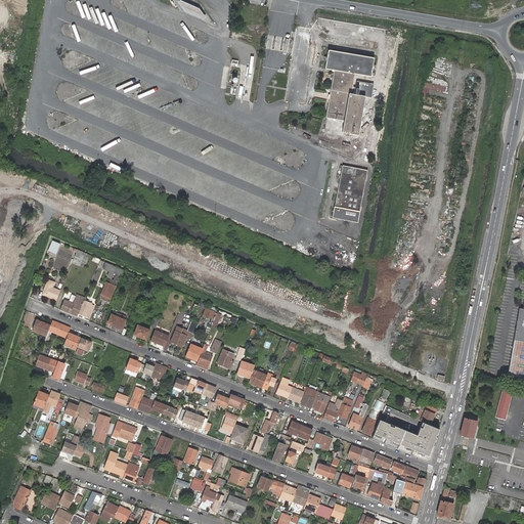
[(180,0),(177,2),(184,11),(199,18),(203,19),(206,18),(199,8),(189,5),(180,0)]
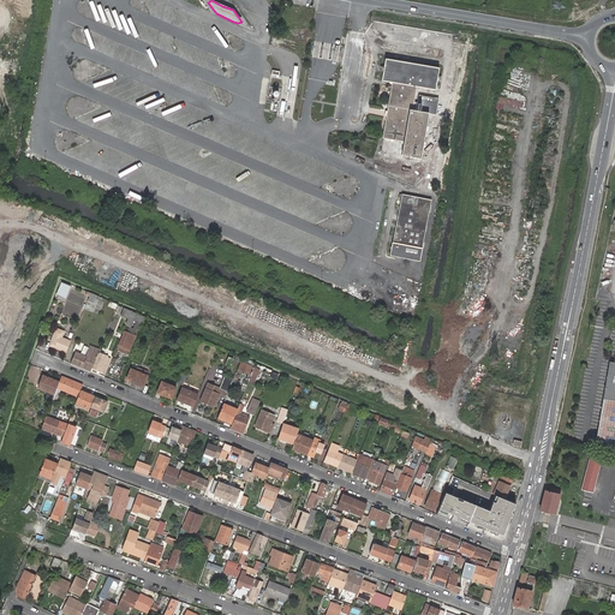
[(293,24),(303,25),(304,16),(294,15),(293,24)]
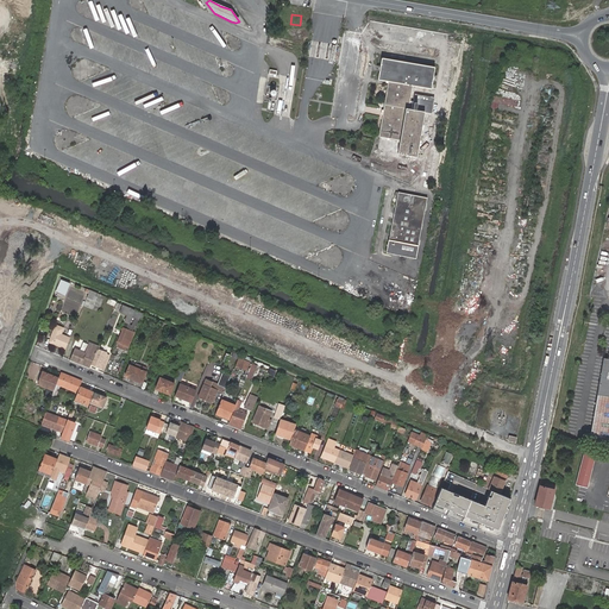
[(413,86),(431,89),(432,81),(433,75),(435,67),(382,57),(380,66),(380,71),(377,80),(389,82),(413,86)]
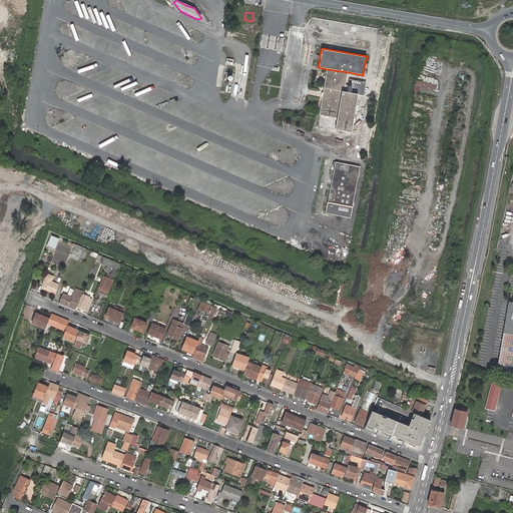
[(348,72),(328,69),(327,71),(324,91),(323,99),(320,114),(321,115),(337,117),(335,129),(340,130),(351,132),(353,120),(356,105),(358,93),(363,94),(365,83),(346,79),(348,72)]
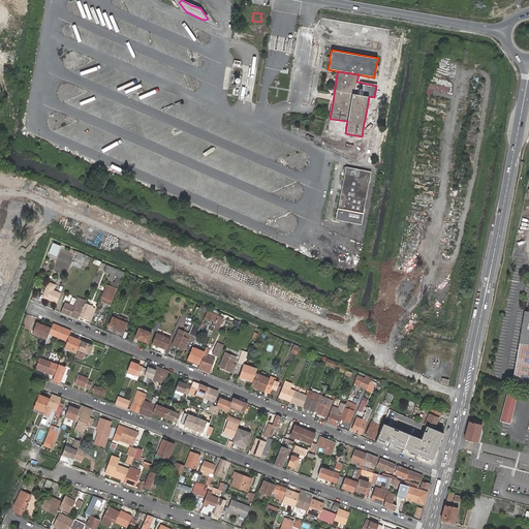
[(317,91),(317,98),(332,99),(332,92),(317,91)]
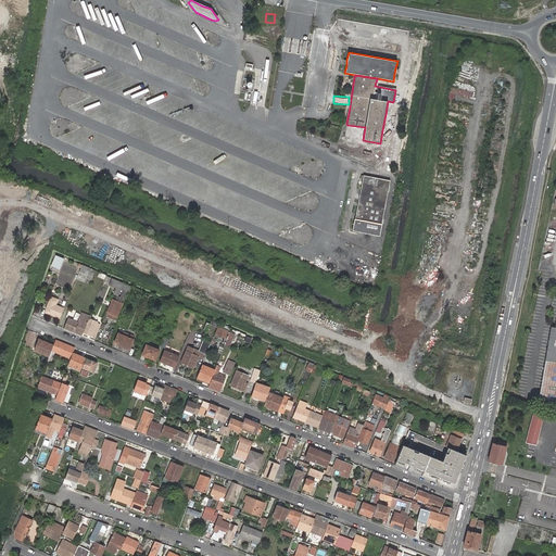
[(361,219),(382,224),(390,180),(363,175),(354,218),(352,230),(357,231),(361,219)]
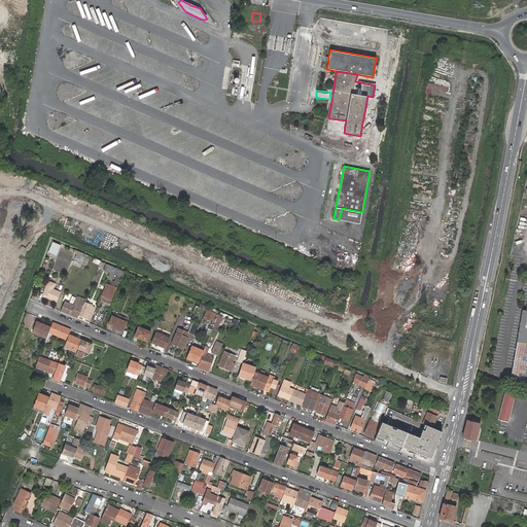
[(360,223),(362,212),(342,208),(339,219),(360,223)]
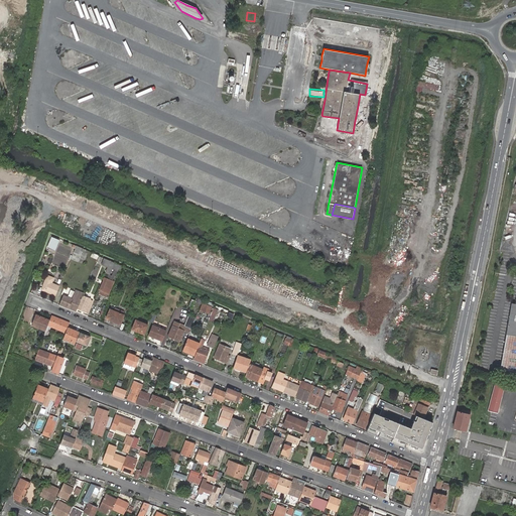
[(52,237),(47,248),(54,251),(59,240),(52,237)]
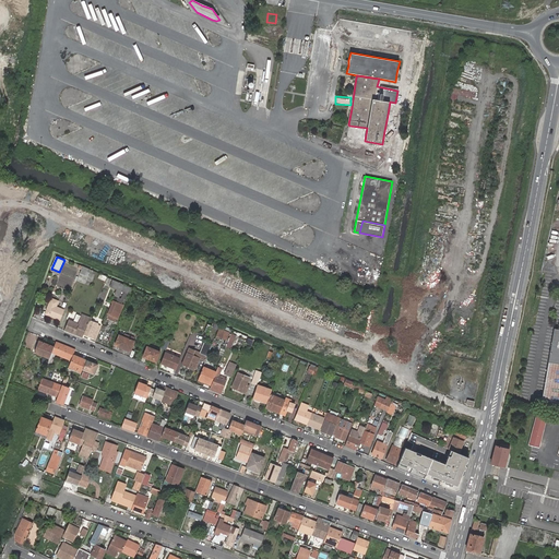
[(95,272),(82,266),(78,276),(91,282),(95,272)]
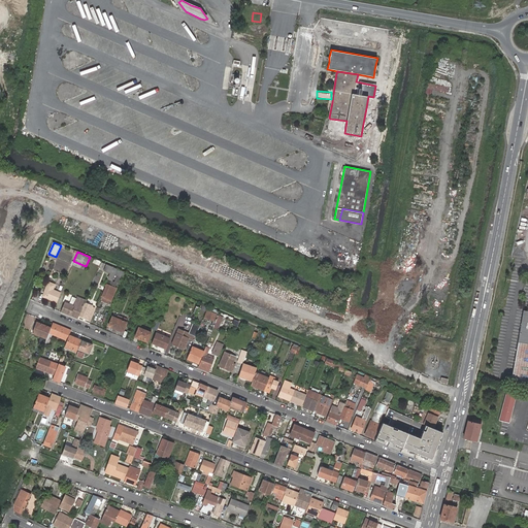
[(60,253),(56,263),(59,264),(57,268),(65,272),(71,258),(60,253)]
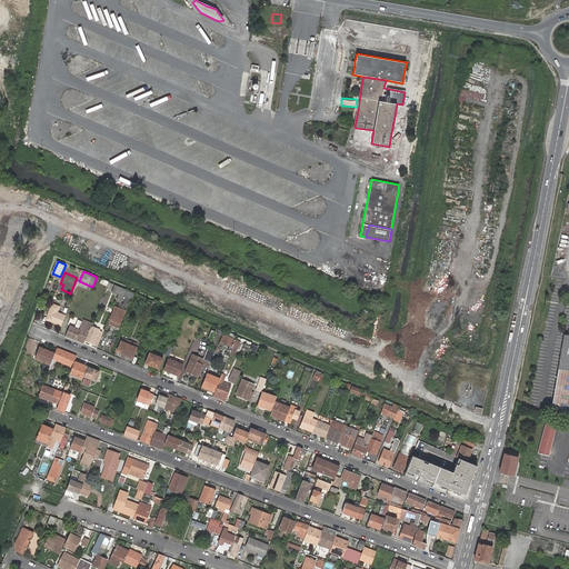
[(119,295),(121,288),(115,285),(111,292),(119,295)]
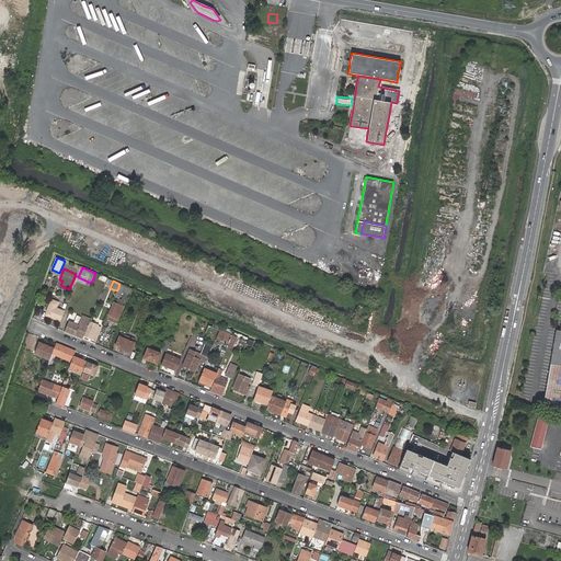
[(117,290),(114,297),(119,298),(122,292),(125,286),(119,284),(117,290)]
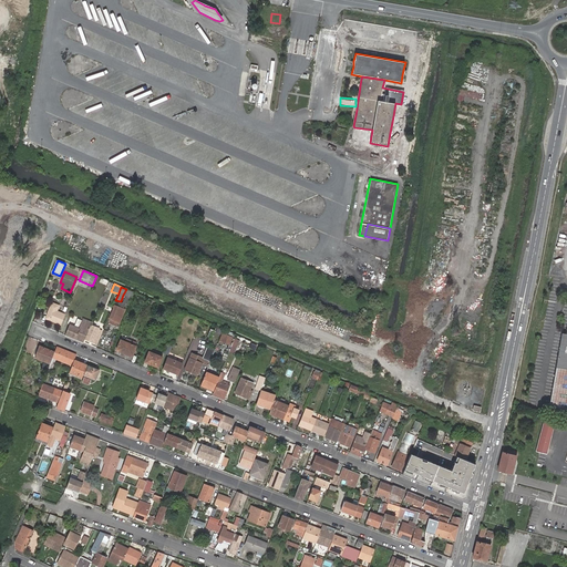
[(123,295),(132,298),(134,292),(126,289),(123,295)]
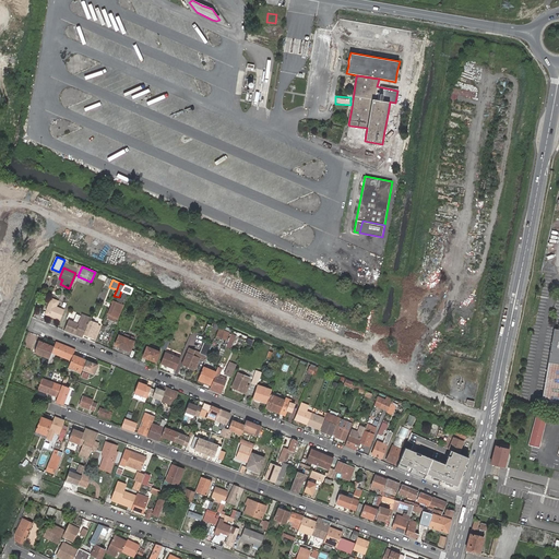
[(117,318),(118,318),(123,306),(123,304),(122,302),(121,305),(118,304),(120,299),(115,297),(113,301),(107,314),(111,316),(110,318),(116,320),(117,318)]
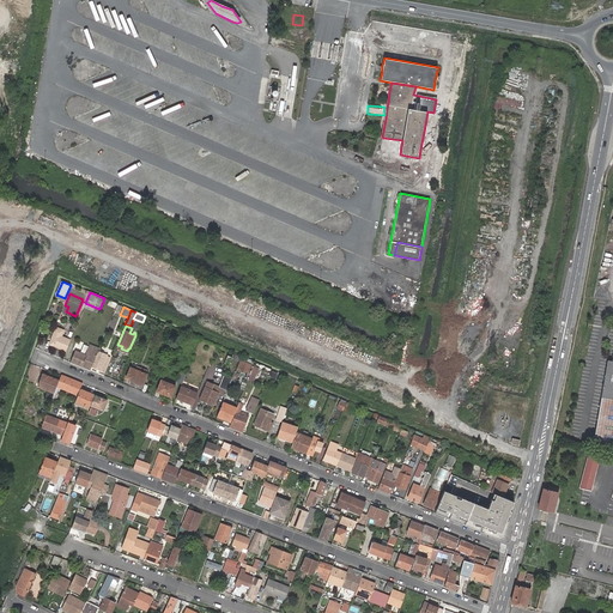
[(49,344),(66,351),(70,340),(61,337),(64,331),(56,328),(49,344)]
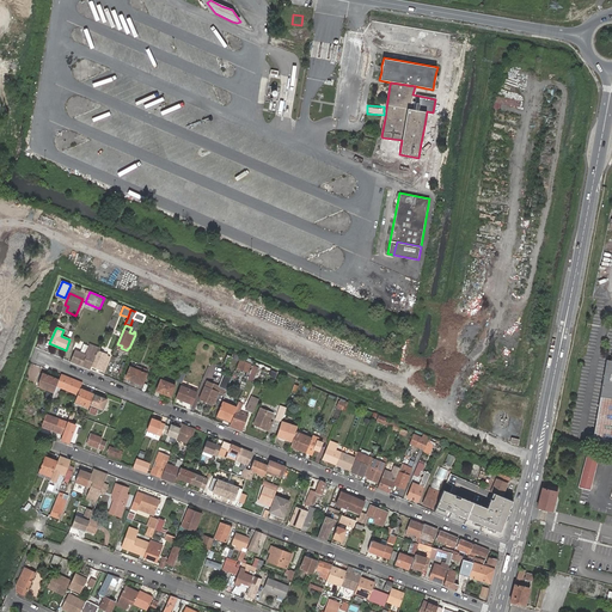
[(74,352),(71,362),(83,367),(89,369),(90,369),(92,366),(96,356),(98,348),(89,344),(85,354),(73,349),(73,352),(74,352)]
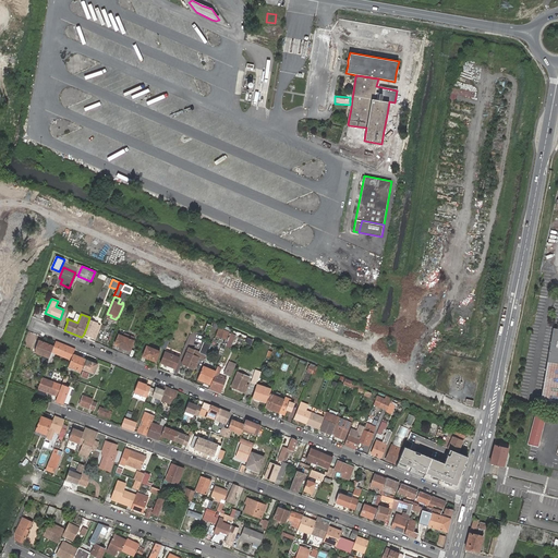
[(87,325),(84,334),(95,338),(100,326),(97,325),(97,324),(89,320),(87,325)]
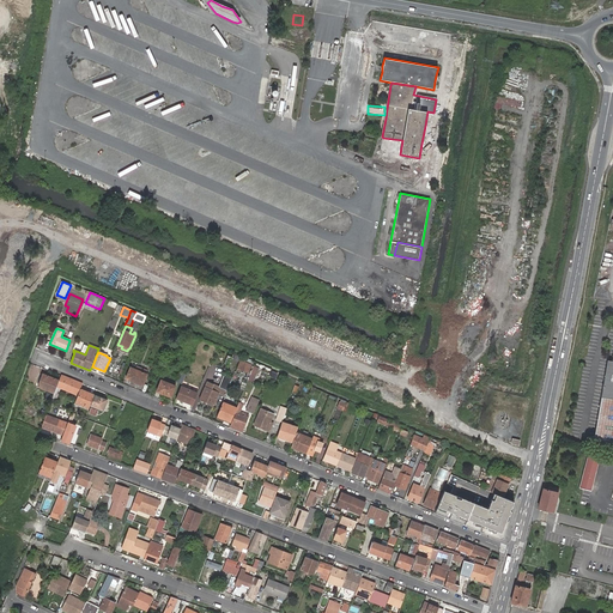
[(612,352),(612,360),(610,376),(605,375),(593,439),(612,442),(612,352)]
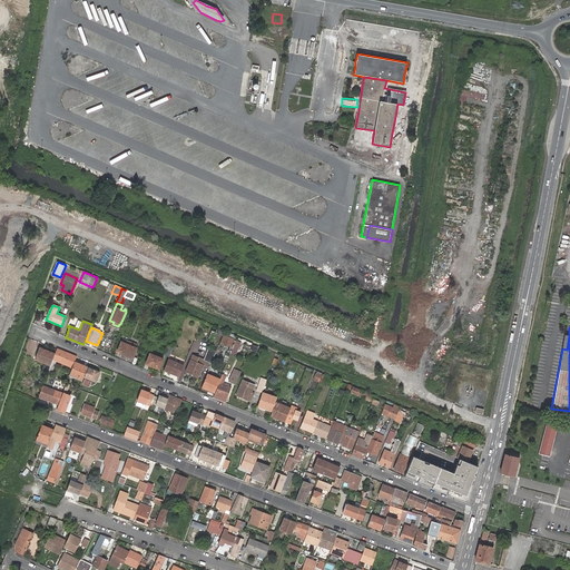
[(233,340),(223,335),(220,342),(218,345),(219,345),(222,346),(223,343),(231,346),(229,347),(233,349),(234,345),(232,344),(233,340)]
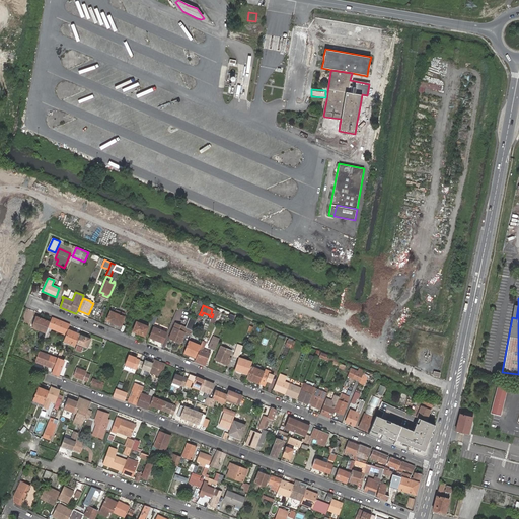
[(121,315),(122,313),(116,310),(115,313),(110,311),(106,320),(121,326),(125,317),(123,316),(121,315)]
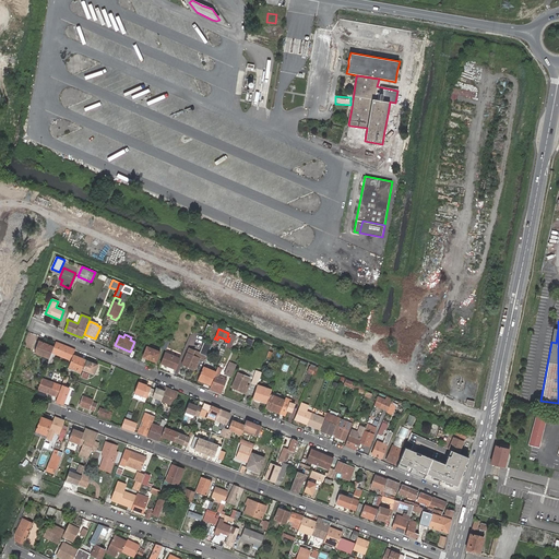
[(167,347),(169,341),(164,339),(161,347),(166,349),(167,347)]
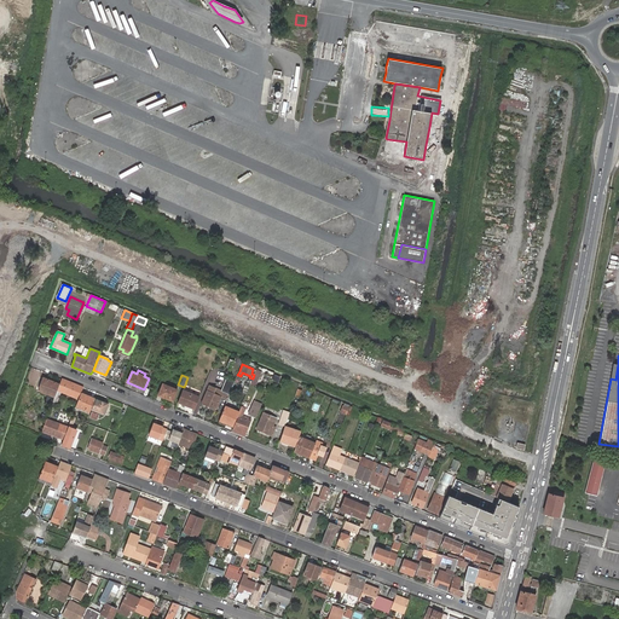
[(157,377),(149,398),(154,400),(155,395),(154,395),(158,386),(160,386),(162,380),(157,377)]
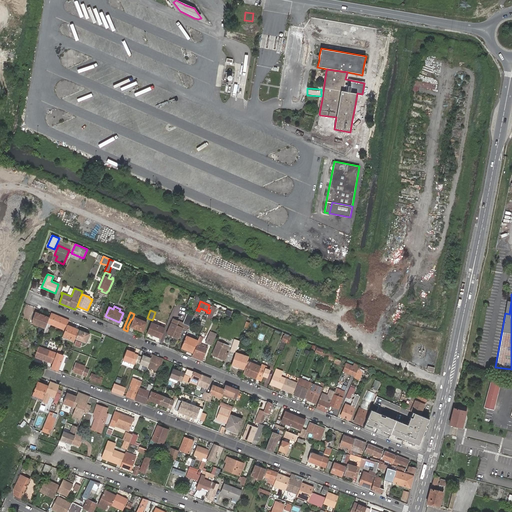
[(193,317),(195,314),(187,312),(183,323),(190,326),(191,323),(193,317)]
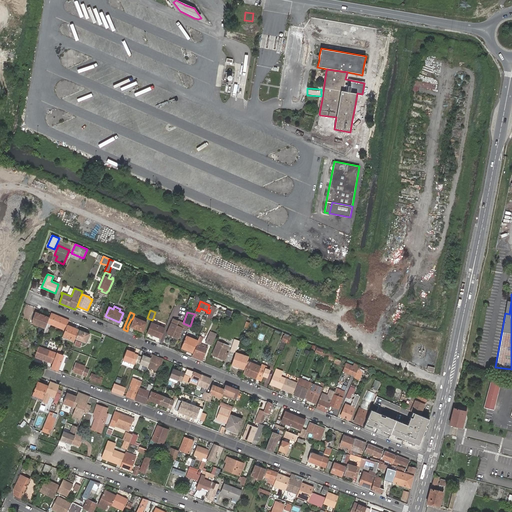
[(47,322),(49,318),(36,313),(32,323),(45,329),(47,322)]
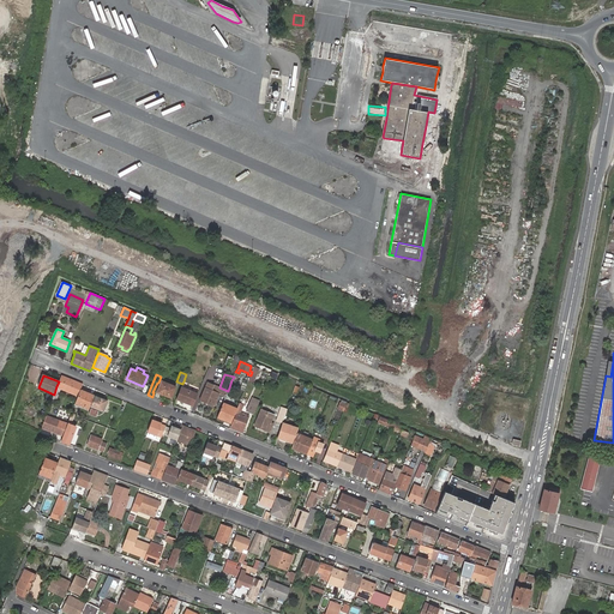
[(61,375),(56,386),(60,389),(78,396),(80,390),(83,384),(76,381),(76,383),(71,381),(71,380),(61,375)]
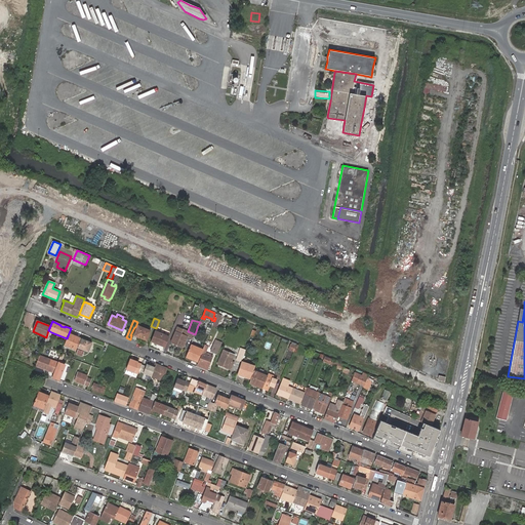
[(137,325),(134,335),(147,340),(150,330),(137,325)]
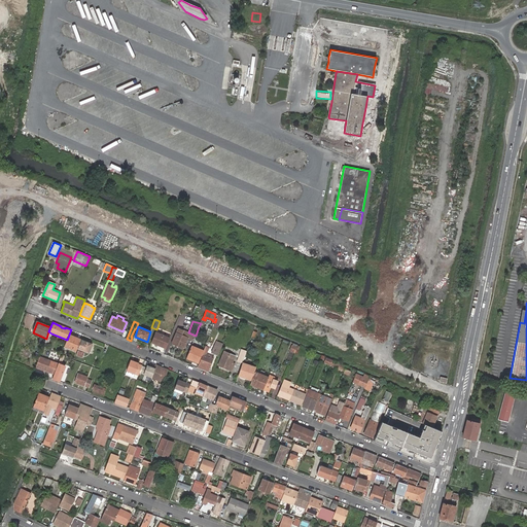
[(176,332),(172,344),(183,348),(188,338),(184,336),(182,335),(183,330),(178,328),(176,332)]
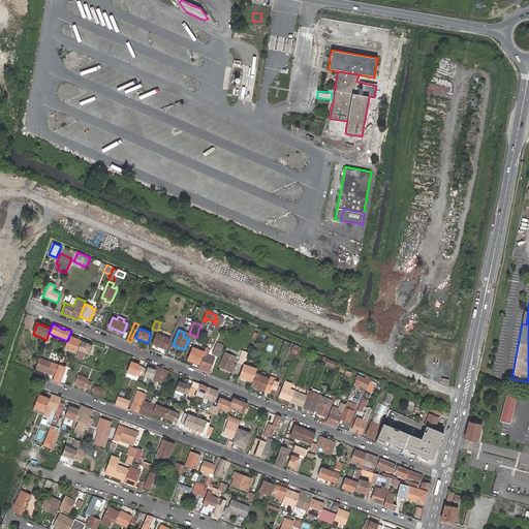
[(189,334),(184,332),(183,336),(185,337),(189,339),(194,341),(195,340),(196,337),(189,334)]
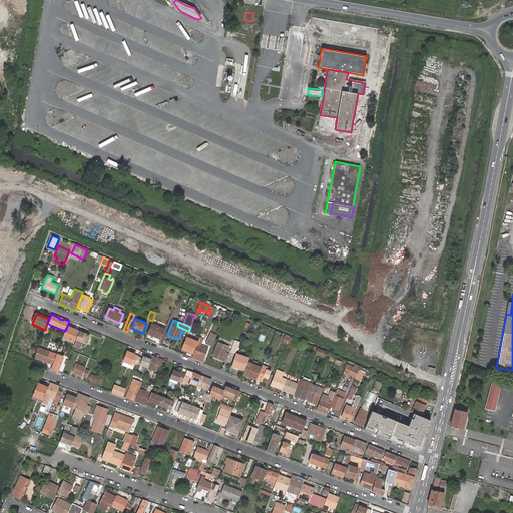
[(151,324),(147,333),(161,339),(165,330),(151,324)]
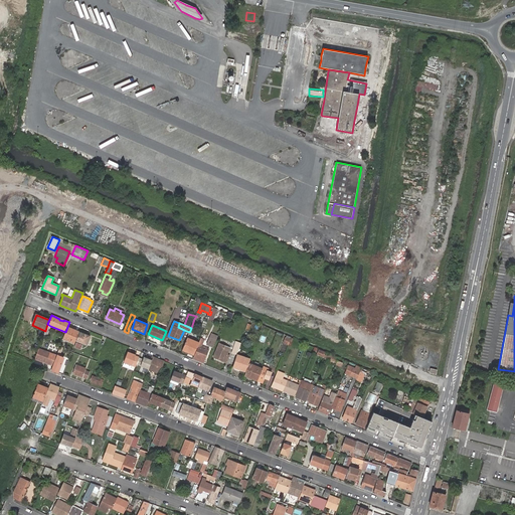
[(78,332),(67,327),(65,332),(62,338),(74,342),(78,332)]
